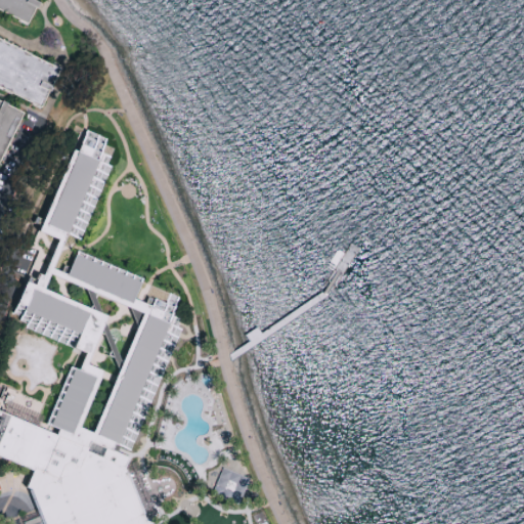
[(0,0),(33,0),(33,1),(37,3),(26,26),(0,12),(0,0)]
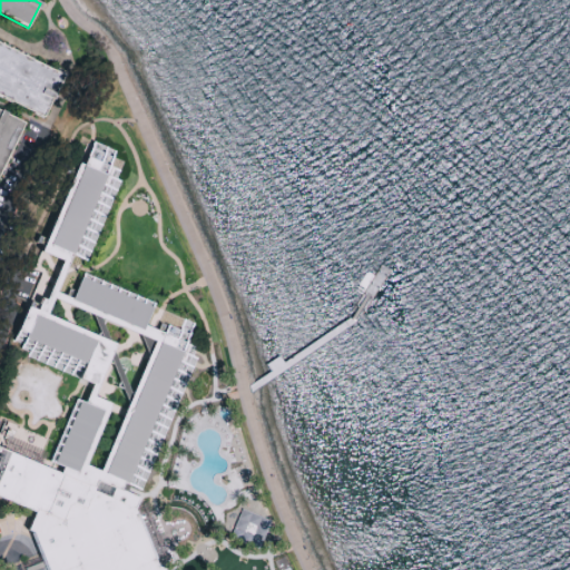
[(0,42),(0,95),(43,117),(65,75),(0,42)]
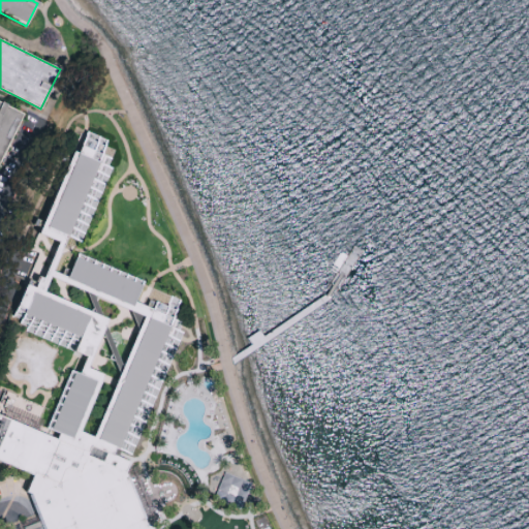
[(0,102),(24,114),(0,162),(0,102)]
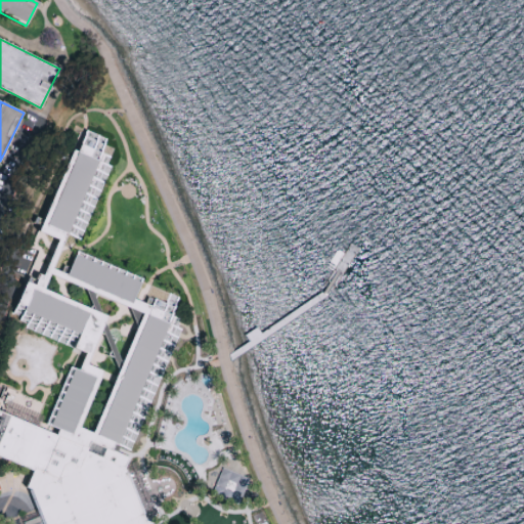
[(27,487),(37,511),(42,523),(153,523),(144,520),(126,469),(130,457),(113,450),(115,446),(117,442),(130,448),(183,329),(170,323),(181,297),(169,292),(166,302),(155,297),(151,305),(135,299),(142,280),(75,253),(67,273),(55,268),(67,239),(81,246),(114,166),(106,163),(111,154),(102,150),(107,137),(86,129),(78,149),(75,148),(40,228),(58,238),(50,258),(37,289),(27,284),(14,312),(22,315),(19,319),(27,322),(25,326),(88,353),(80,372),(71,367),(47,422),(60,428),(57,434),(0,409),(0,454),(35,470),(27,487)]
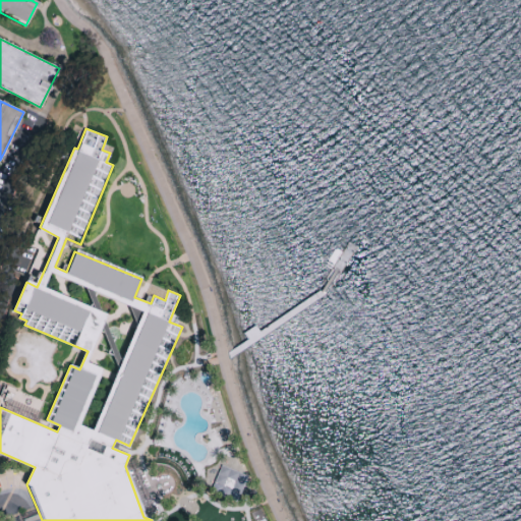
[(213,489),(239,498),(247,473),(220,465),(213,489)]
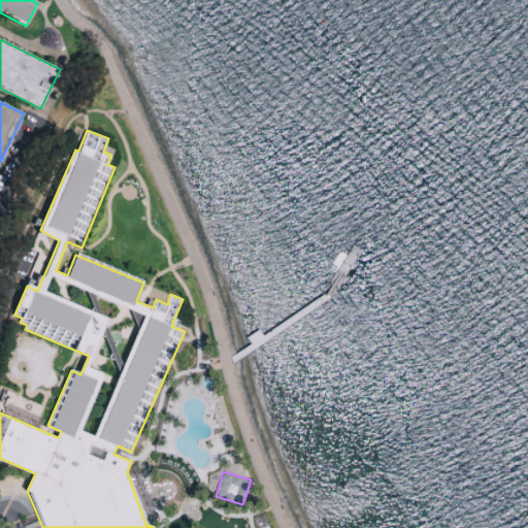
[(42,527),(37,515),(24,520),(12,524),(13,527),(42,527)]
